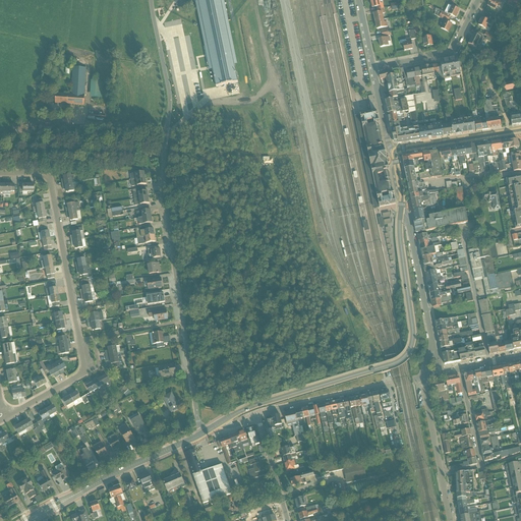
[(237,82),(220,0),(197,0),(212,67),(216,88),(237,82)]
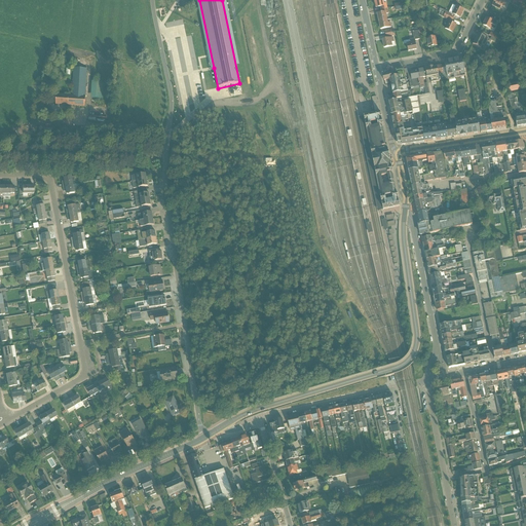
[(385,0),(377,0),(374,1),(375,9),(380,8),(380,10),(387,9),(385,0)]
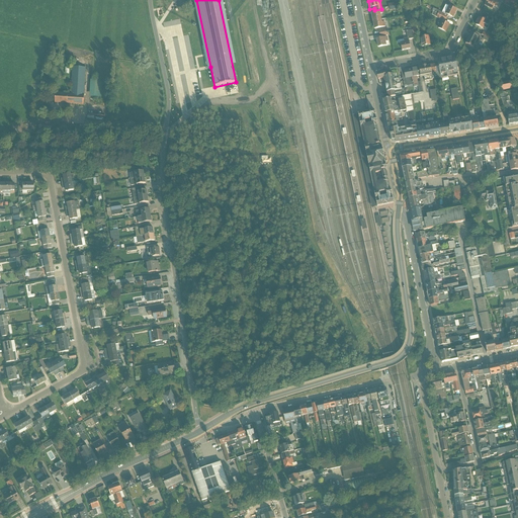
[(490,0),(487,0),(484,7),(492,11),(494,7),(496,8),(499,3),(493,0),(493,1),(490,0)]
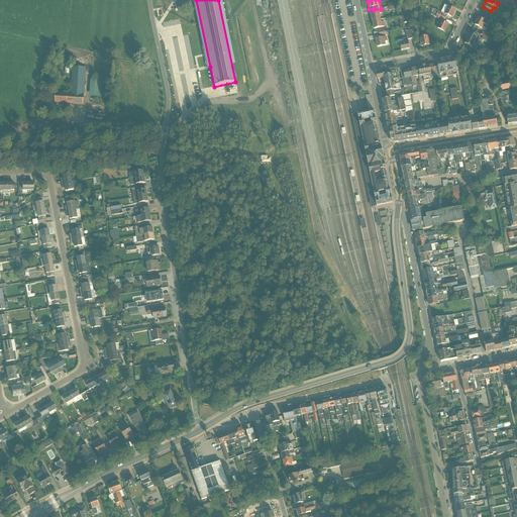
[(516,6),(505,1),(503,5),(513,10),(513,8),(516,10),(516,6)]
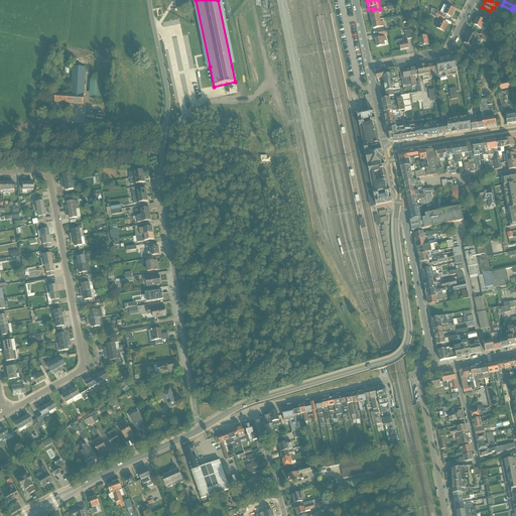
[(431,13),(444,19),(446,16),(452,18),(456,11),(446,6),(446,7),(443,5),(440,13),(431,9),(429,12),(431,13)]
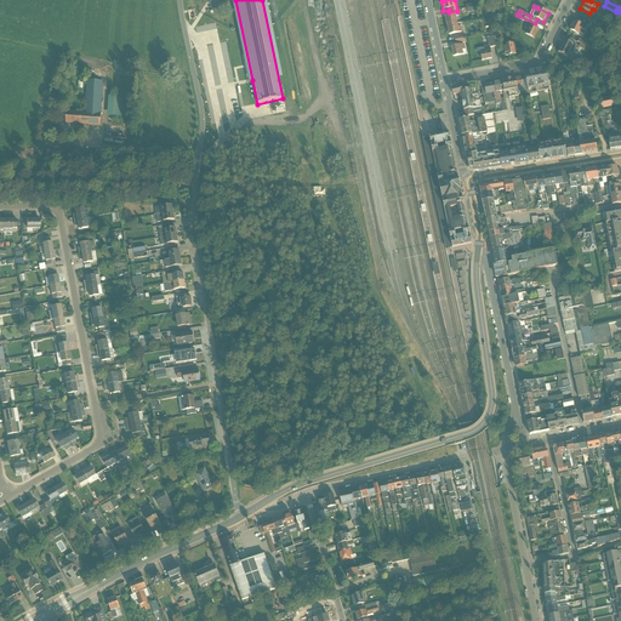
[(457,11),(449,12),(450,16),(444,17),(446,26),(457,24),(456,18),(459,17),(457,11)]
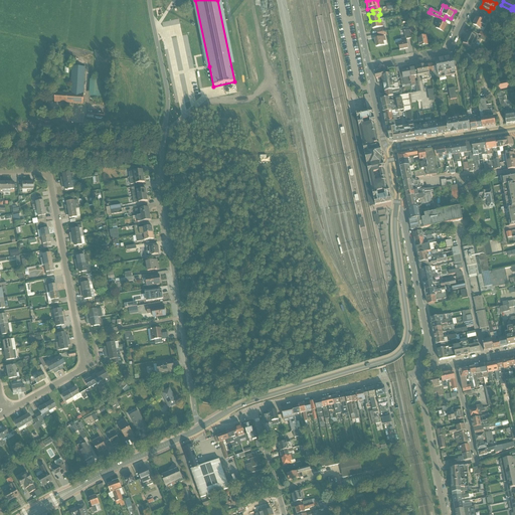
[(444,19),(431,13),(428,15),(437,20),(435,23),(437,25),(435,29),(443,33),(447,25),(442,22),(444,19)]
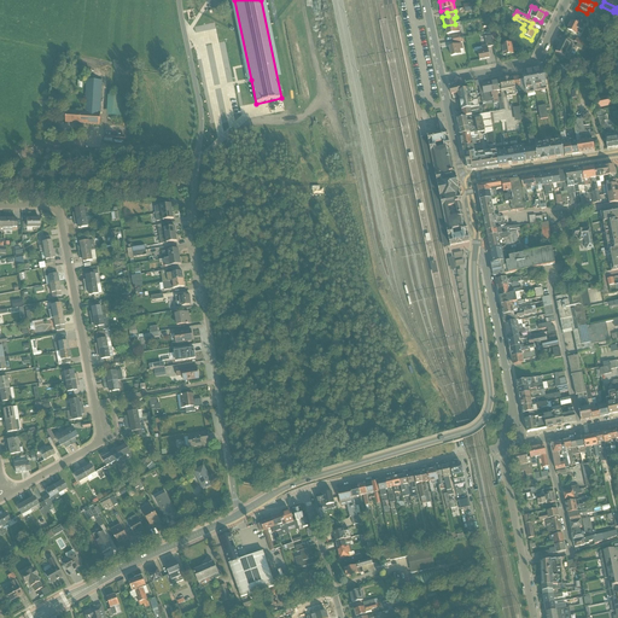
[(570,22),(566,30),(576,35),(578,30),(581,31),(584,25),(576,22),(576,24),(570,22)]
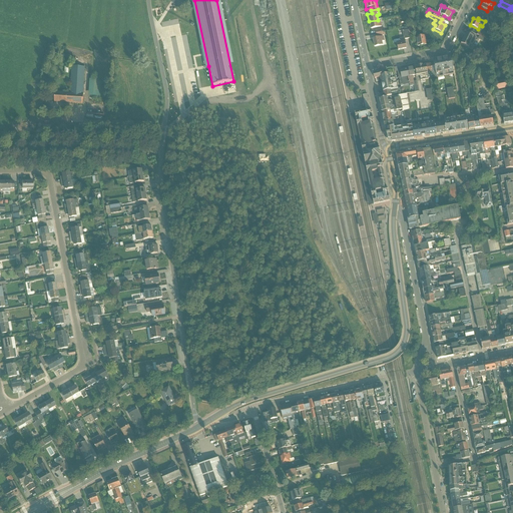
[(378,20),(369,21),(371,30),(382,27),(381,22),(378,23),(378,20)]
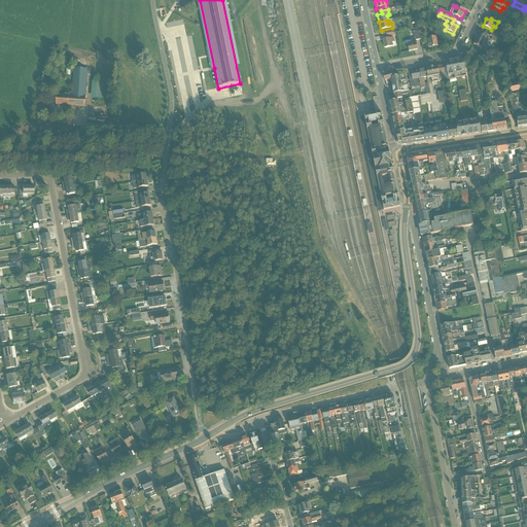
[(419,31),(418,29),(413,30),(415,39),(410,40),(407,41),(408,44),(409,53),(417,50),(416,41),(421,40),(419,31)]
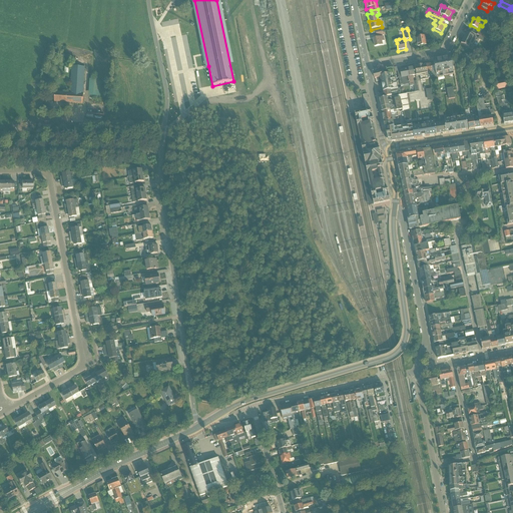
[(479,37),(485,40),(487,40),(488,38),(478,32),(477,35),(479,37)]
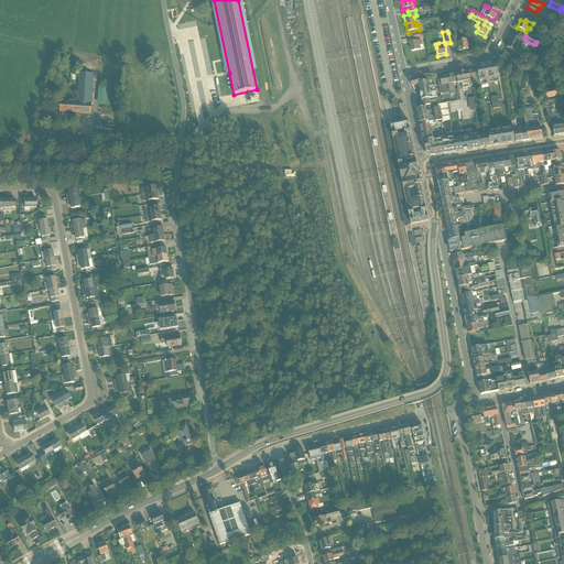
[(512,36),(507,49),(514,53),(517,49),(519,49),(522,42),(512,36)]
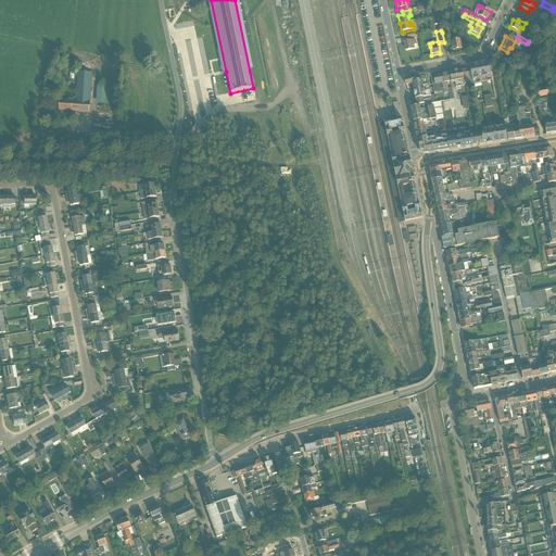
[(460,39),(451,40),(453,51),(463,49),(460,39)]
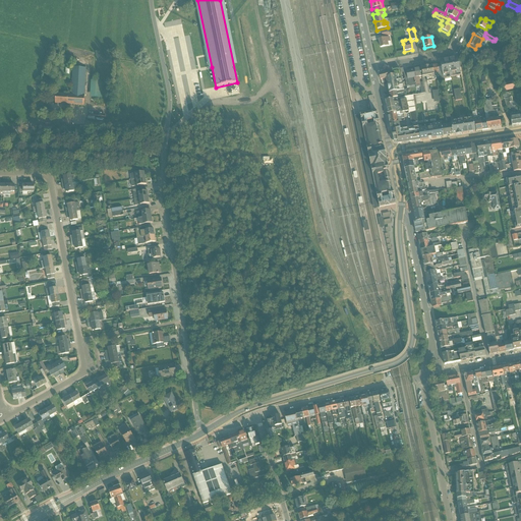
[(390,38),(379,41),(381,48),(388,46),(388,43),(391,42),(390,38)]
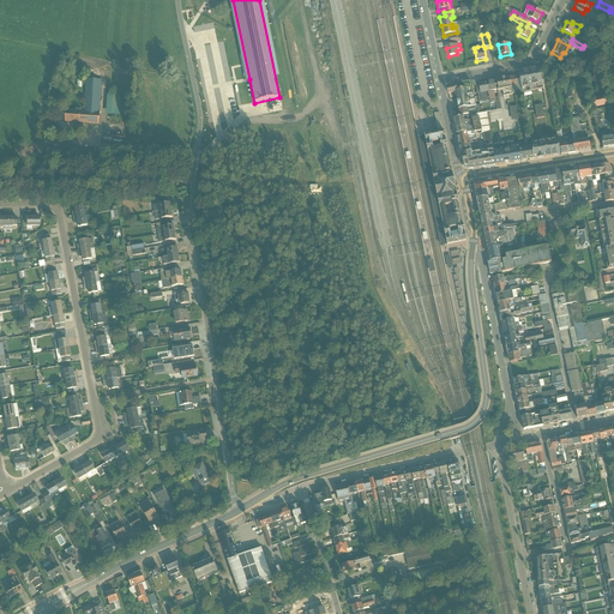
[(560,66),(551,67),(553,77),(561,76),(560,66)]
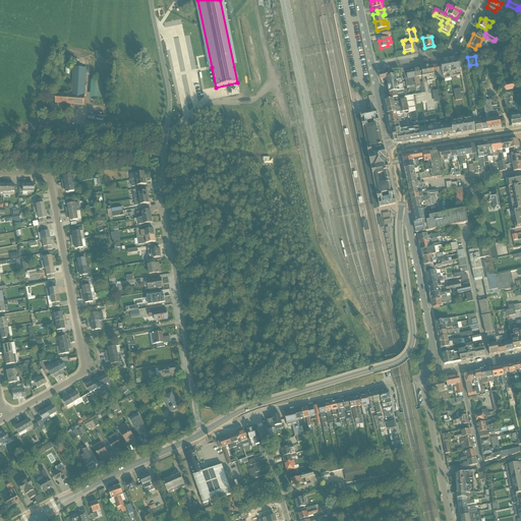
[(450,60),(448,61),(451,73),(454,72),(452,65),(458,64),(458,59),(457,59),(454,59),(450,60)]
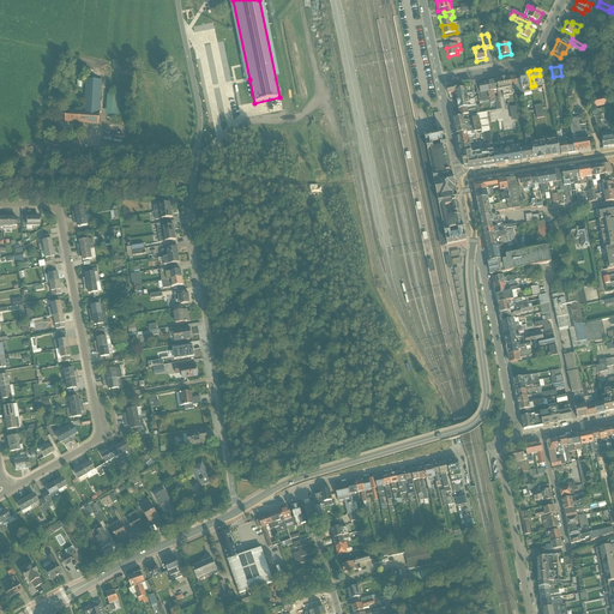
[(531,86),(528,72),(522,73),(518,73),(521,85),(522,94),(531,91),(531,86)]
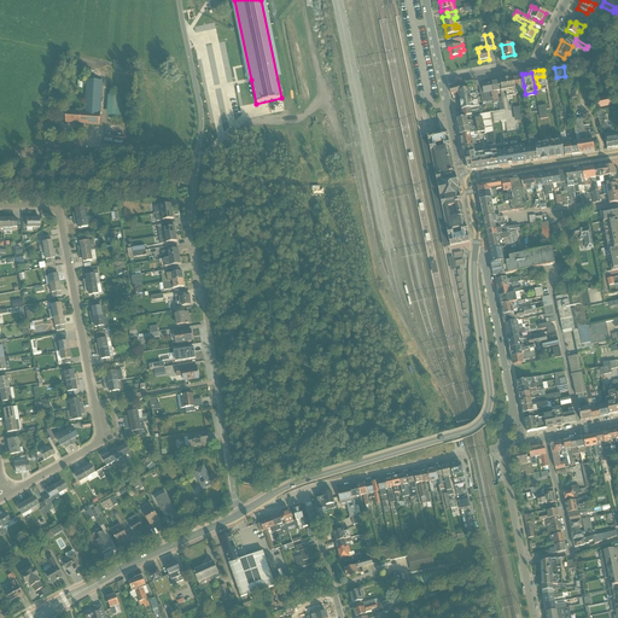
[(538,86),(535,87),(535,92),(547,89),(543,76),(536,77),(538,86)]
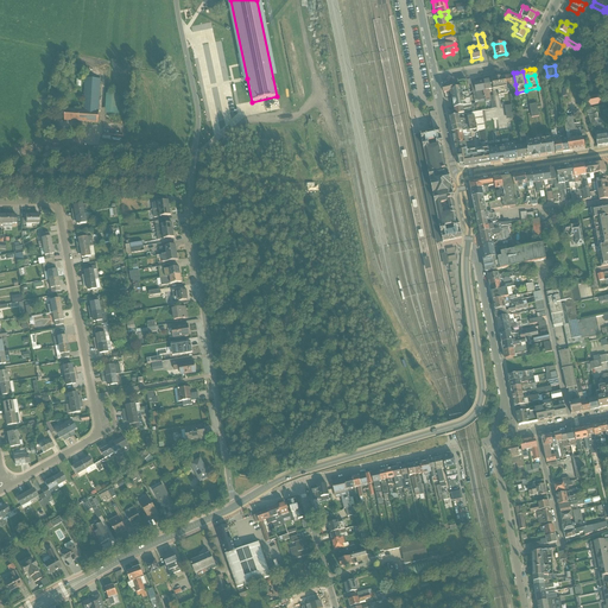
[(517,93),(515,84),(512,86),(511,76),(505,77),(505,78),(507,93),(510,93),(514,92),(515,94),(517,94),(517,93)]
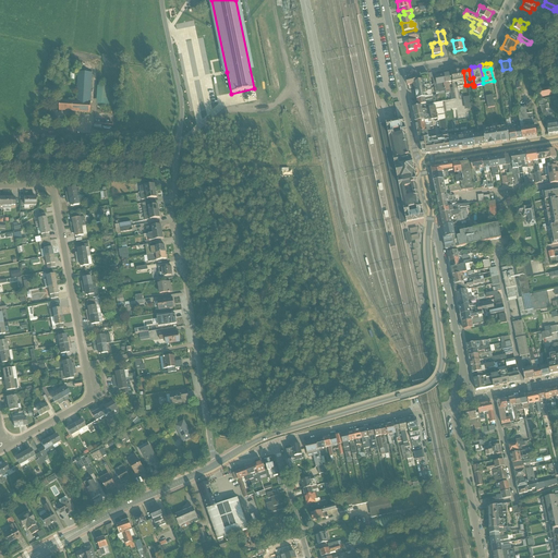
[(59,111),(93,113),(96,73),(79,72),(77,100),(60,99),(59,111)]
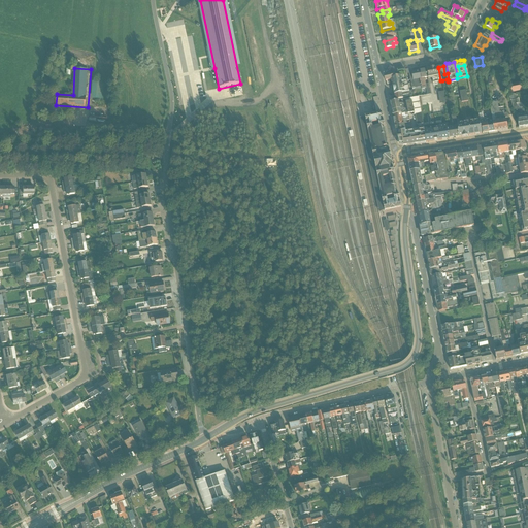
[(438,68),(430,69),(432,79),(432,84),(440,81),(440,80),(438,68)]
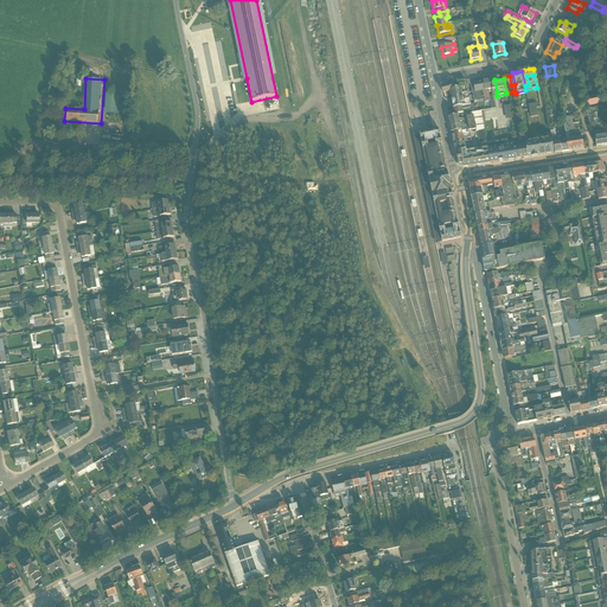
[(451,97),(468,94),(466,81),(457,83),(458,89),(454,89),(453,85),(442,88),(443,94),(449,93),(451,97)]
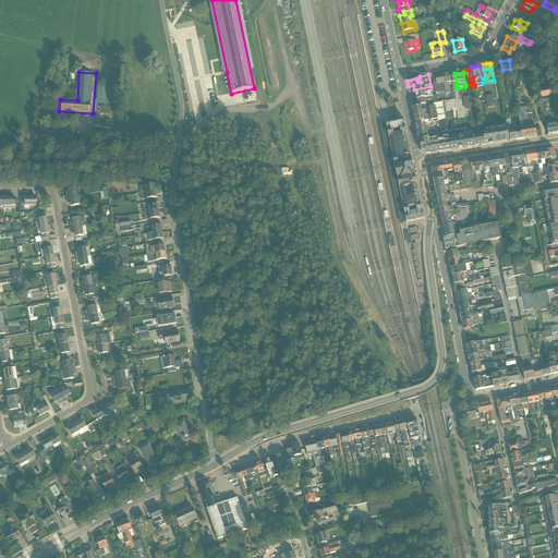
[(450,74),(443,75),(445,91),(449,89),(450,89),(449,84),(451,83),(450,74)]
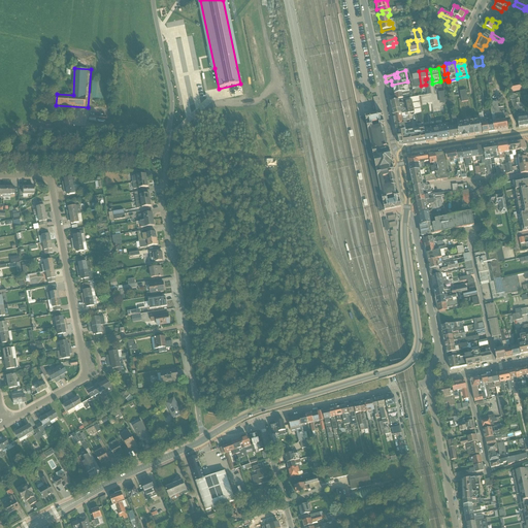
[(419,71),(408,73),(408,74),(410,80),(413,90),(422,88),(421,86),(419,71)]
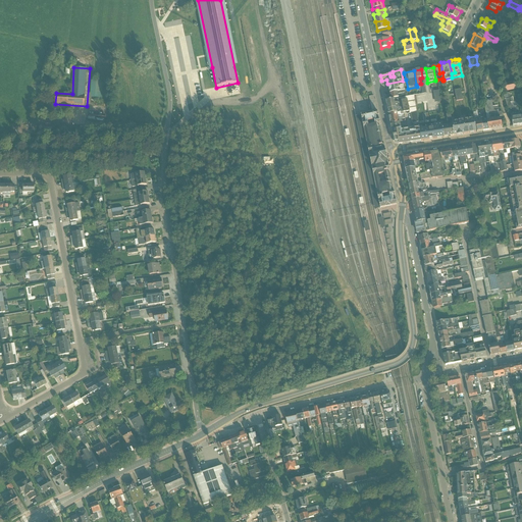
[(93,81),(92,97),(100,97),(100,81),(93,81)]
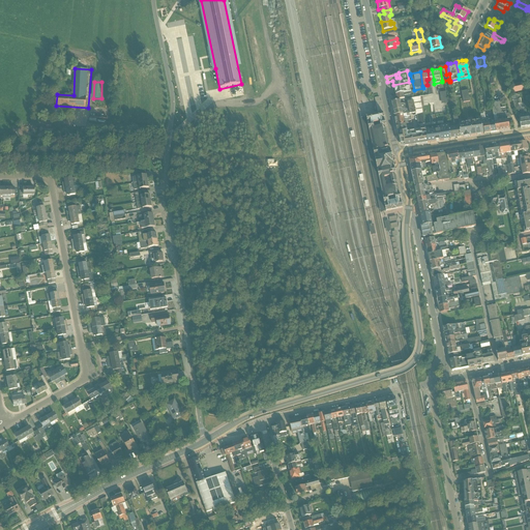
[(409,82),(393,85),(395,95),(411,92),(409,82)]
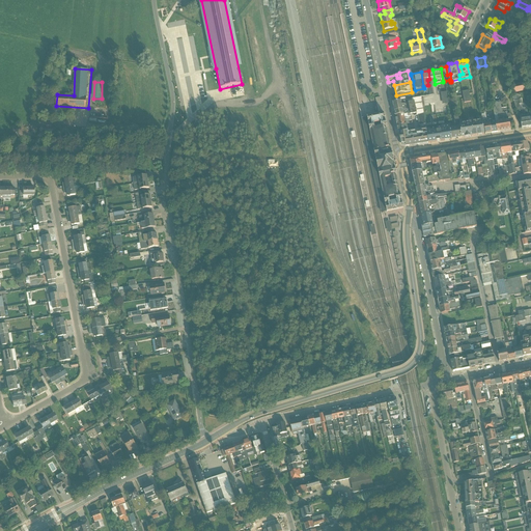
[(525,83),(512,86),(514,94),(526,91),(525,83)]
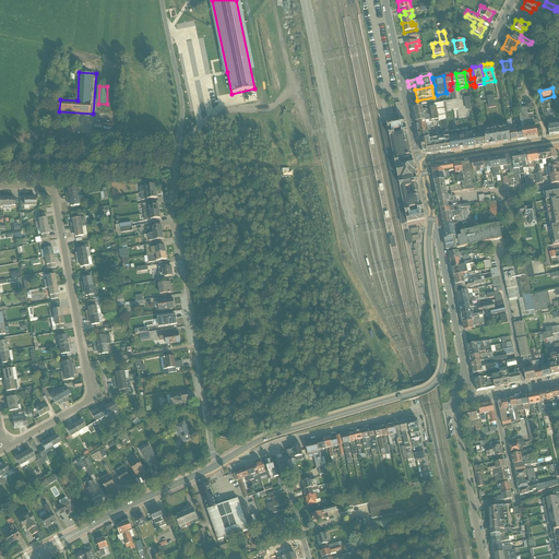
[(494,96),(487,97),(489,108),(496,107),(494,96)]
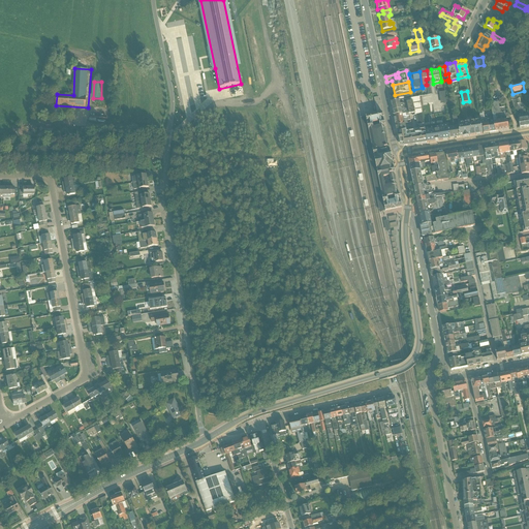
[(410,92),(395,95),(396,100),(404,99),(403,96),(410,95),(410,97),(413,97),(412,92),(410,92)]
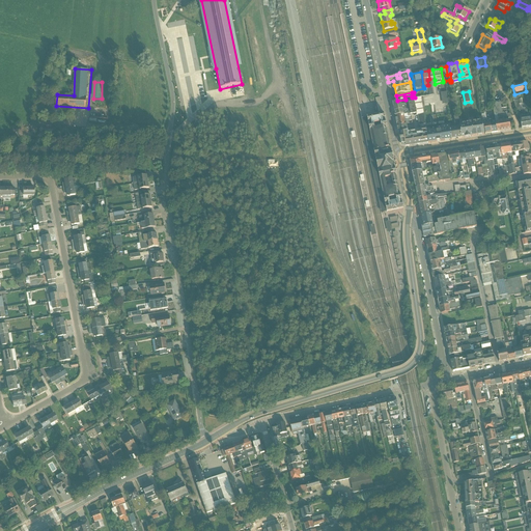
[(429,95),(421,98),(423,109),(435,107),(435,103),(434,96),(434,95),(429,95)]
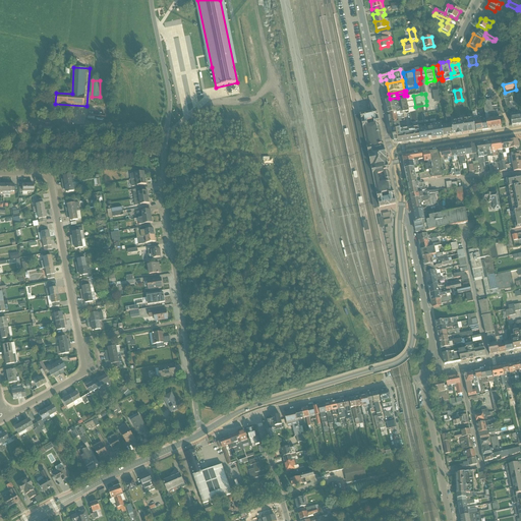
[(509,94),(502,95),(505,107),(509,110),(512,127),(520,125),(520,120),(520,117),(518,117),(518,111),(517,111),(516,105),(510,106),(510,104),(511,104),(512,102),(511,99),(510,99),(509,94)]
